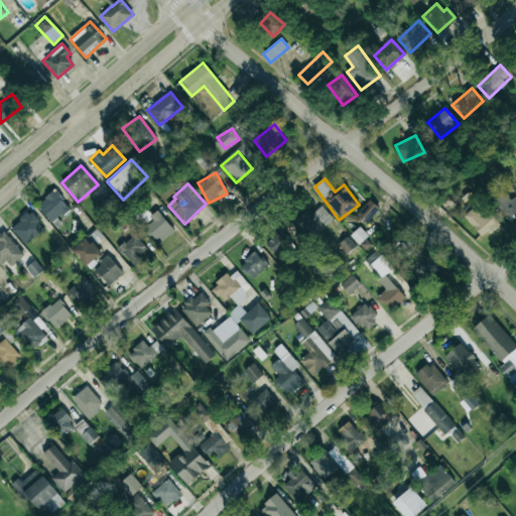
[(508,220),(515,213),(515,197),(515,196),(512,199),(504,189),(492,200),(508,220)]
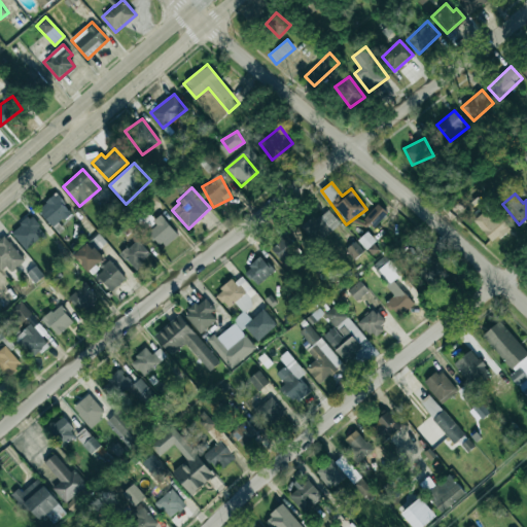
[(71,212),(55,195),(37,210),(54,227),(71,212)]
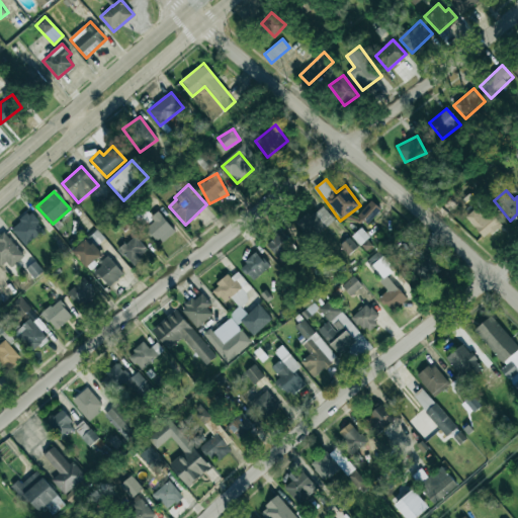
[(380,209),(371,201),(357,216),(367,225),(380,209)]
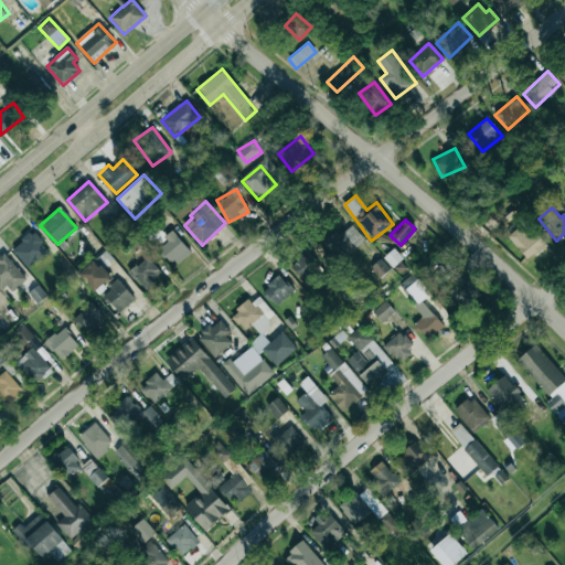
[(322,245),(337,263),(364,241),(350,223),(322,245)]
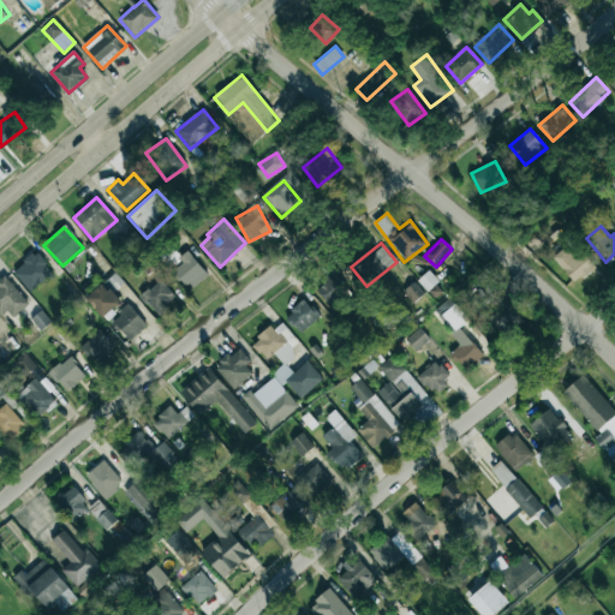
[(553,257),(575,284),(595,268),(577,245),(566,254),(562,249),(553,257)]
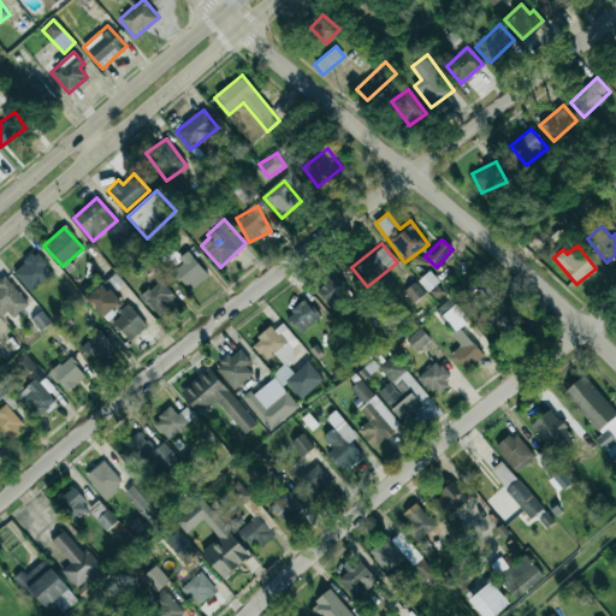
[(178,259),(182,264),(172,271),(185,291),(207,277),(189,250),(178,259)]
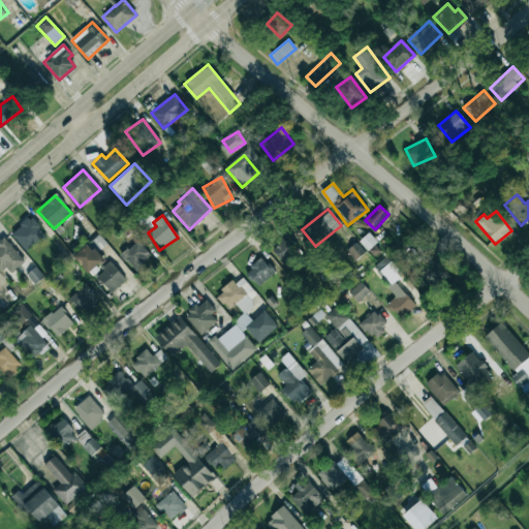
[(47,236),(30,217),(10,234),(26,252),(47,236)]
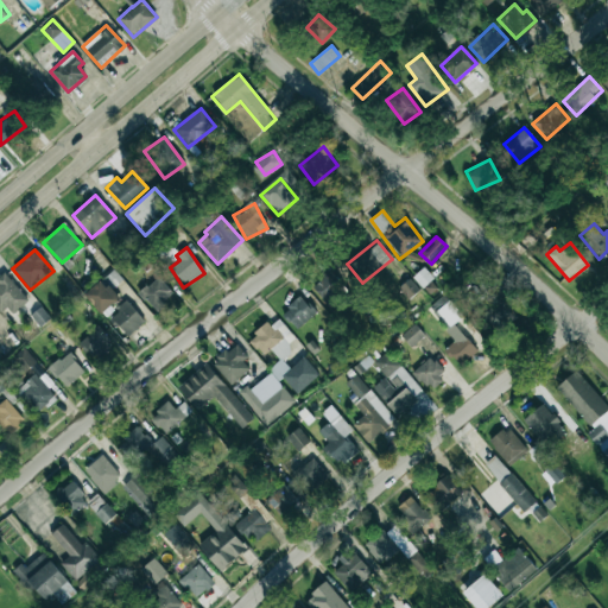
[(423,287),(434,279),(424,268),(413,278),(423,287)]
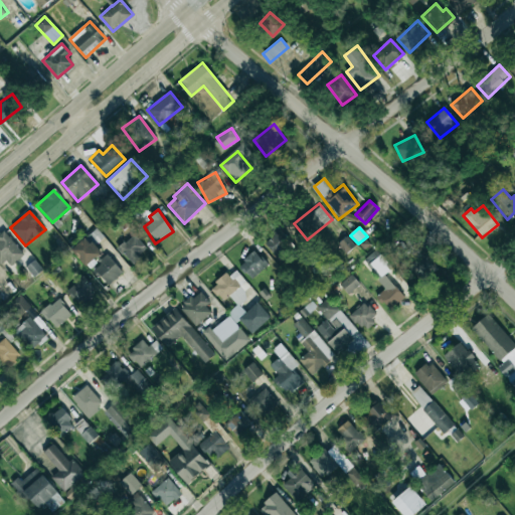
[(283,231),(264,241),(276,261),(294,249),(283,231)]
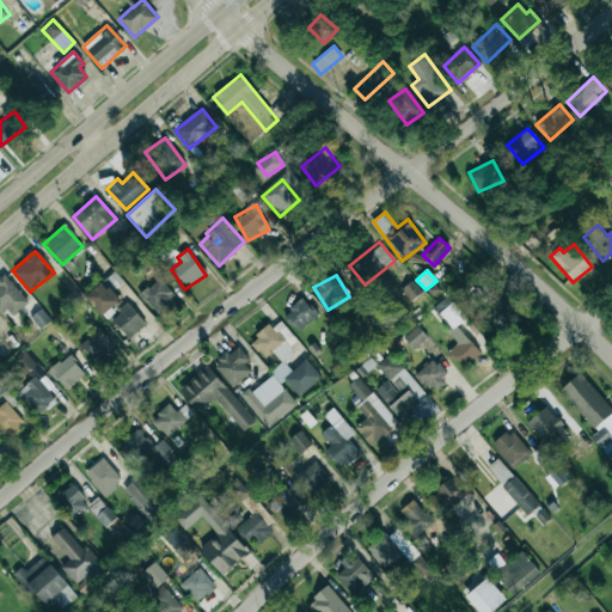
[(0,281),(0,313),(0,314),(6,310),(12,317),(29,303),(6,276),(0,281)]
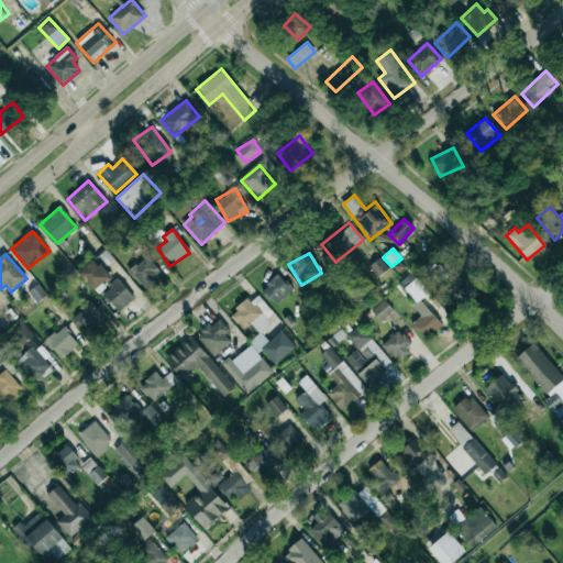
[(128,269),(144,288),(161,273),(144,254),(128,269)]
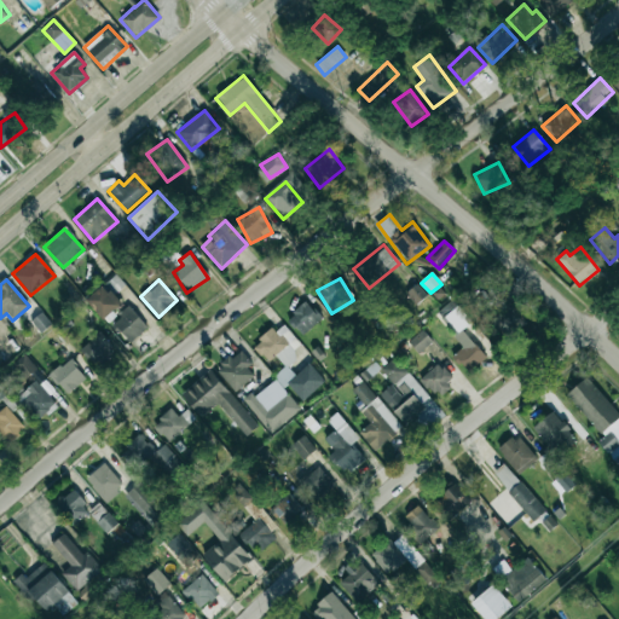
[(86,299),(103,319),(121,305),(104,284),(86,299)]
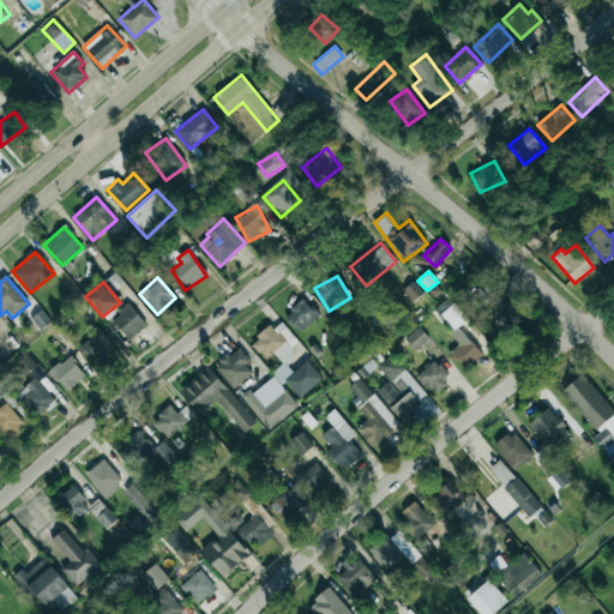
[(433,311),(452,332),(468,319),(447,298),(433,311)]
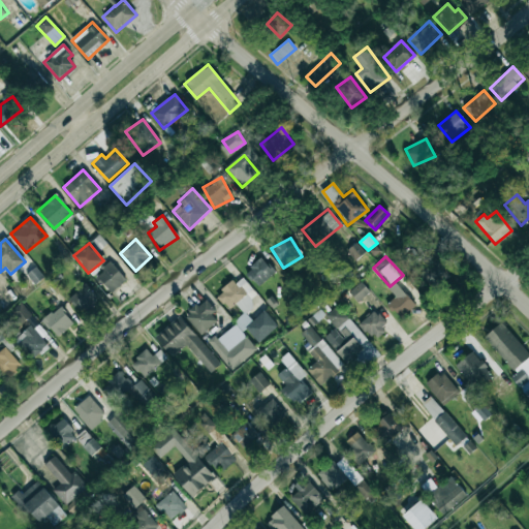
[(258,286),(275,272),(261,257),(245,272),(258,286)]
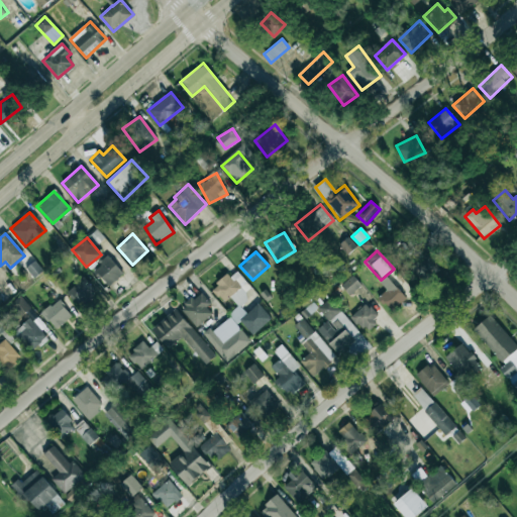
[(123,274),(108,256),(93,270),(108,287),(123,274)]
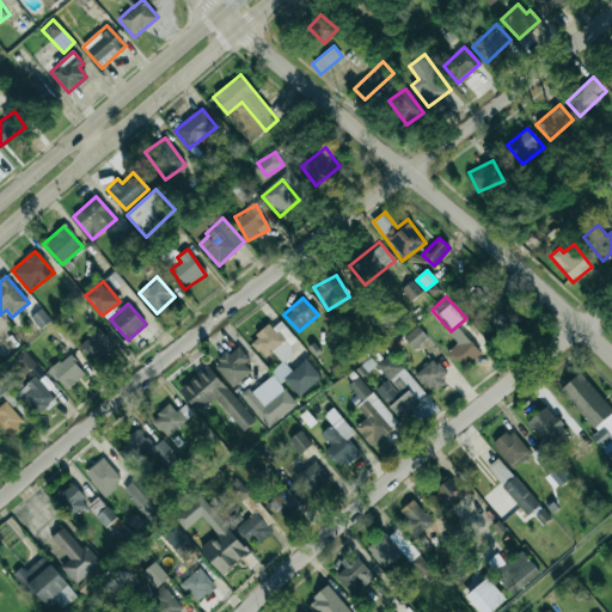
[(40,329),(50,320),(42,308),(31,317),(40,329)]
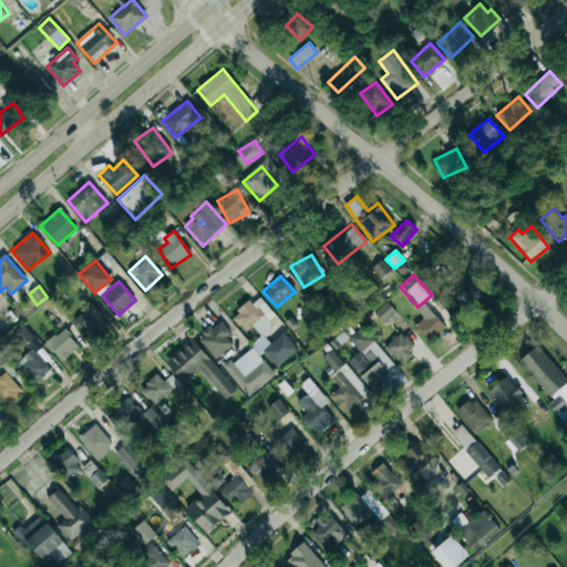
[(298,350),(284,333),(270,343),(264,336),(274,329),(267,321),(275,316),(258,296),(232,317),(244,332),(253,326),(260,337),(254,342),(275,369),(298,350)]
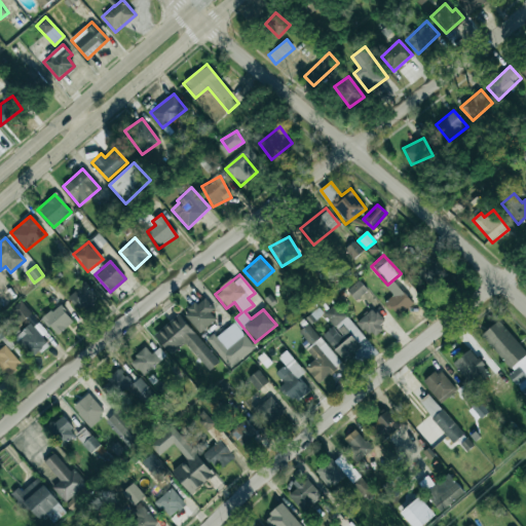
[(347,291),(355,301),(368,291),(359,280),(347,291)]
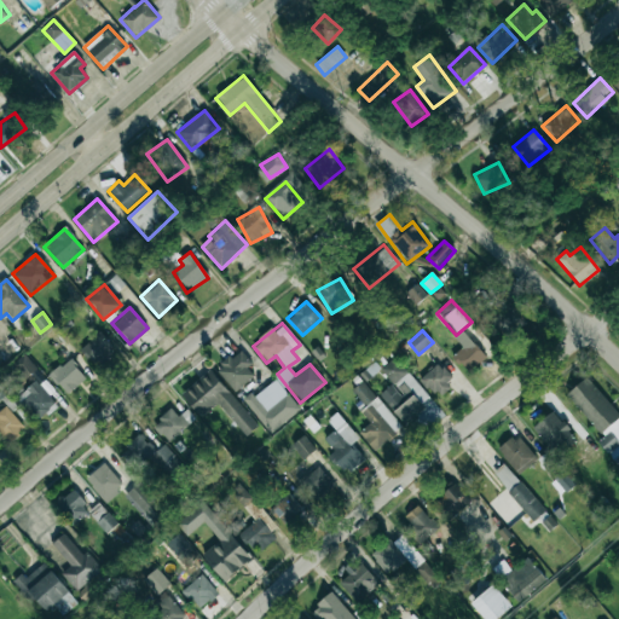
[(463,346),(452,358),(469,372),(486,354),(462,331),(455,339),(463,346)]
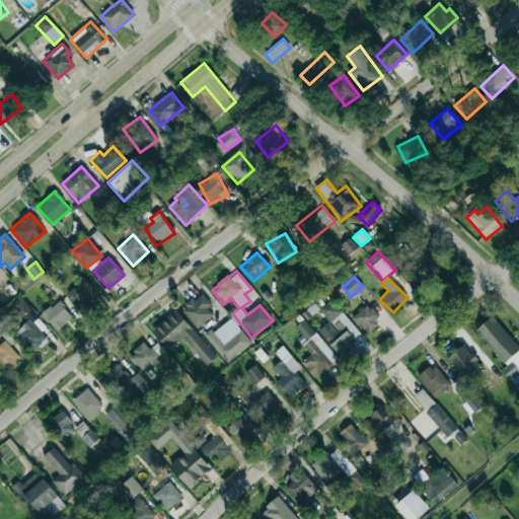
[(79,307),(96,294),(85,279),(68,291),(79,307)]
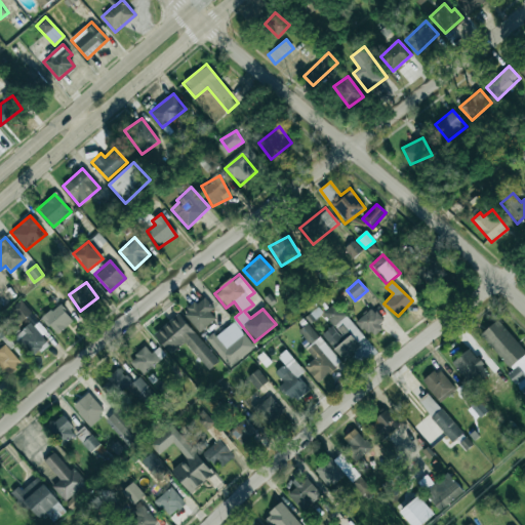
[(217,318),(203,298),(184,313),(198,332),(217,318)]
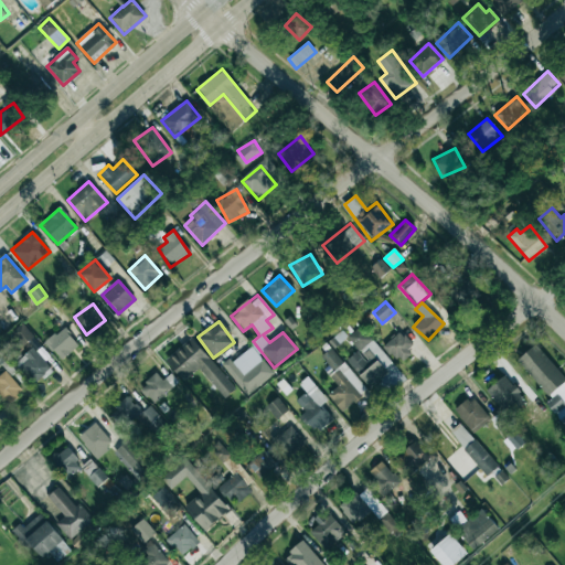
[(34,337),(22,323),(9,334),(21,348),(34,337)]
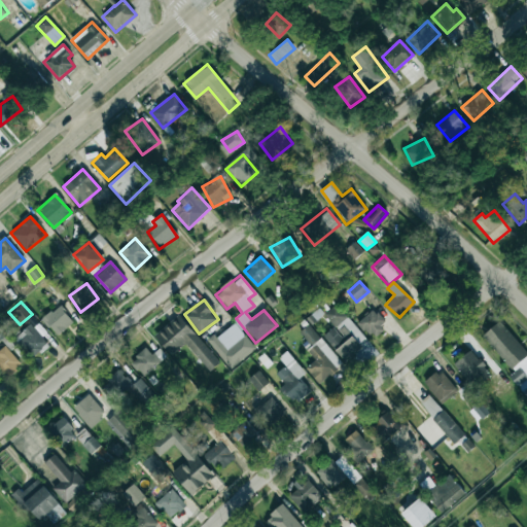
[(344,362),(367,344),(338,304),(324,314),(335,327),(323,336),(344,362)]
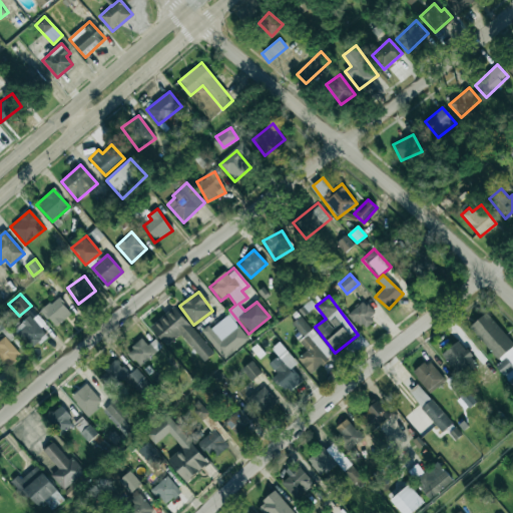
[(71,316),(59,298),(41,309),(53,327),(71,316)]
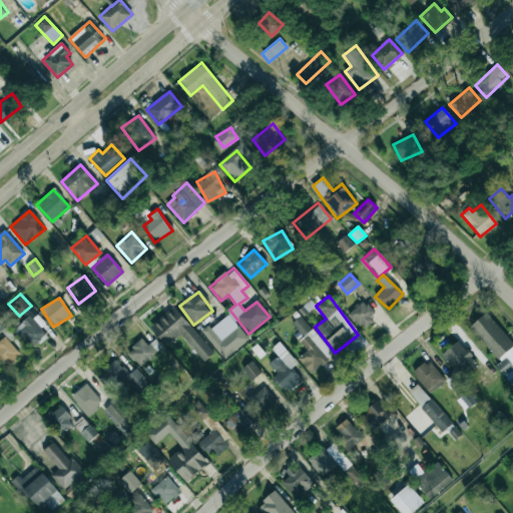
[(376,316),(364,301),(349,314),(361,328),(376,316)]
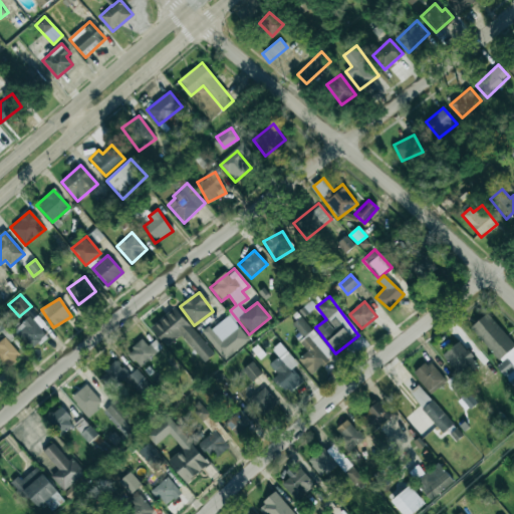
[(167,347),(181,335),(203,362),(214,354),(175,307),(150,327),(167,347)]
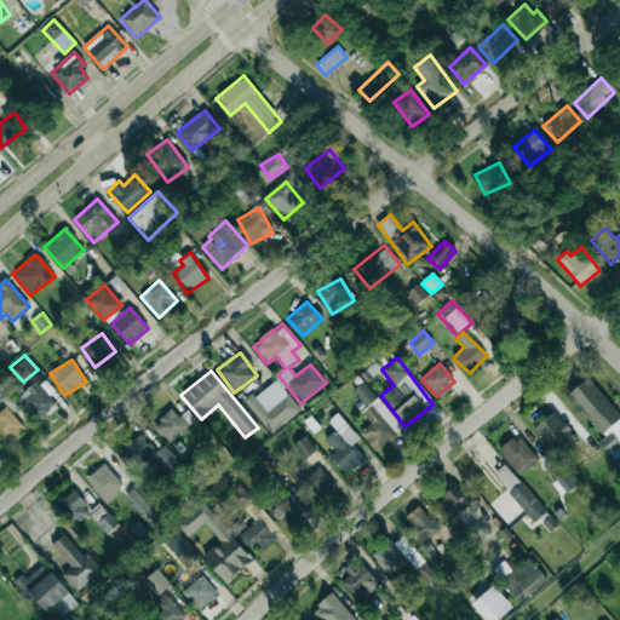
[(568,396),(602,435),(619,418),(619,414),(587,378),(568,396)]
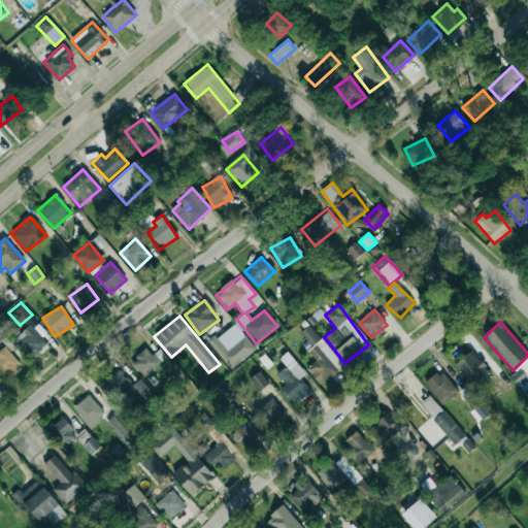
[(256,349),(233,323),(208,344),(232,370),(256,349)]
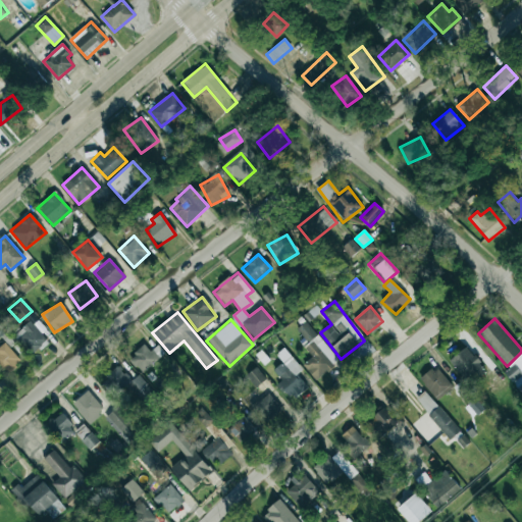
[(32,356),(48,343),(32,321),(14,334),(32,356)]
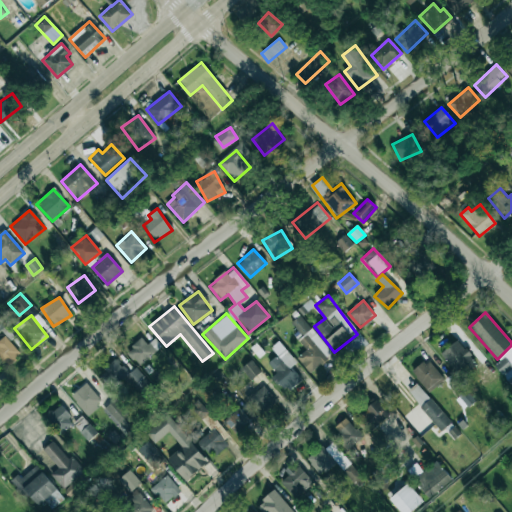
[(333,352),(299,316),(291,323),(304,337),(299,342),(306,350),(297,359),(311,374),(333,352)]
